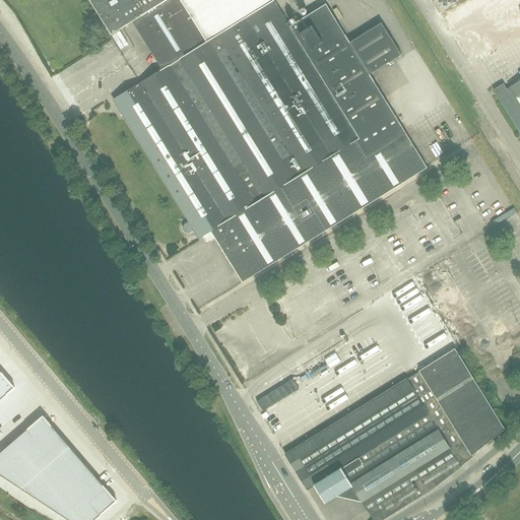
[(89,0),(112,35),(139,18),(169,66),(114,100),(189,221),(186,224),(185,224),(184,225),(184,226),(184,228),(184,230),(184,231),(185,232),(186,233),(187,233),(188,233),(189,233),(190,233),(194,230),(199,239),(210,232),(242,282),(427,168),(405,133),(370,75),(384,65),(401,55),(381,23),(349,43),(326,4),(289,27),(274,1),(275,0),(89,0)]
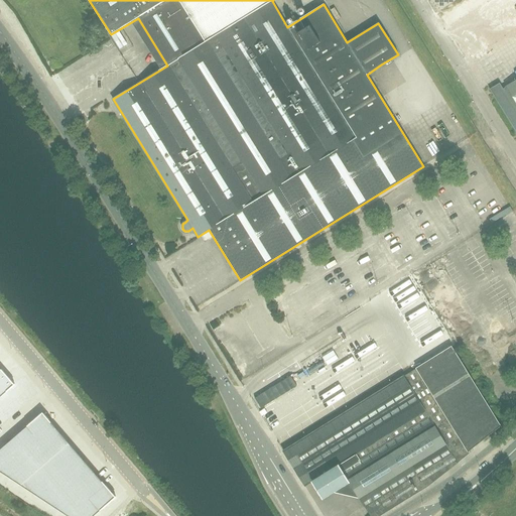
[(124,31),(116,35),(124,50),(132,45),(124,31)]
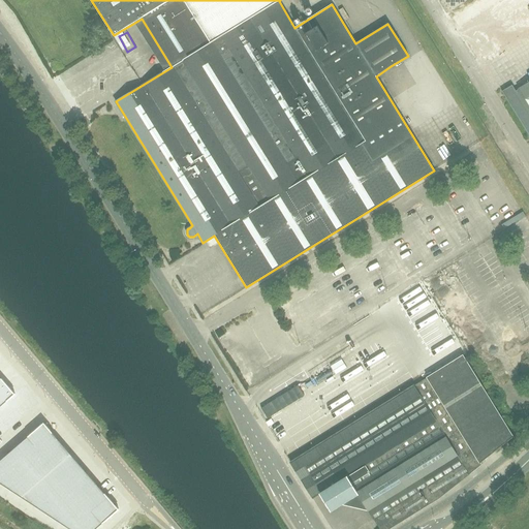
[(528,82),(516,91),(512,85),(501,91),(528,135),(528,82)]
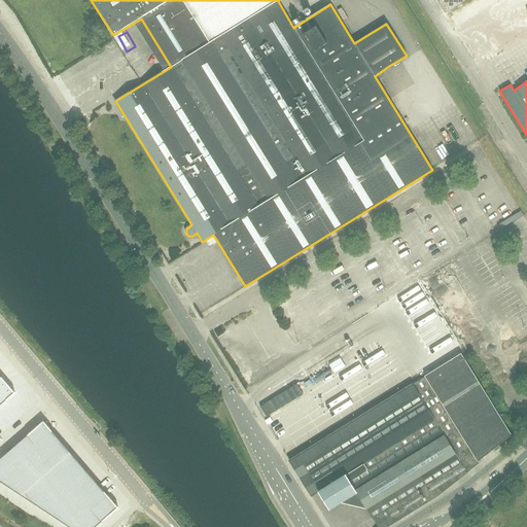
[(479,460),(492,450),(511,434),(460,353),(425,375),(425,376),(413,383),(455,452),(384,496),(390,504),(389,505),(398,520),(436,496),(480,462),(479,460)]
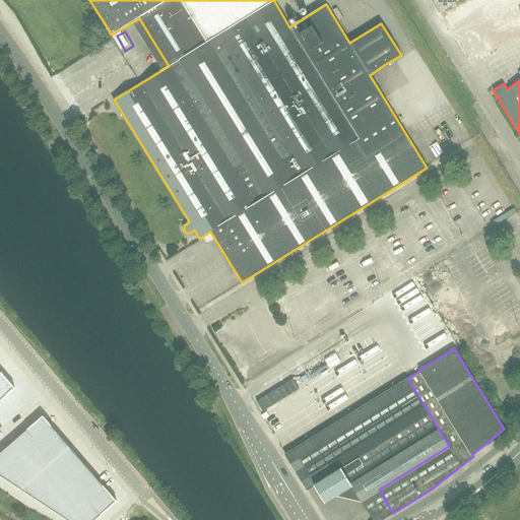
[(330,359),(333,367),(343,362),(340,353),(330,359)]
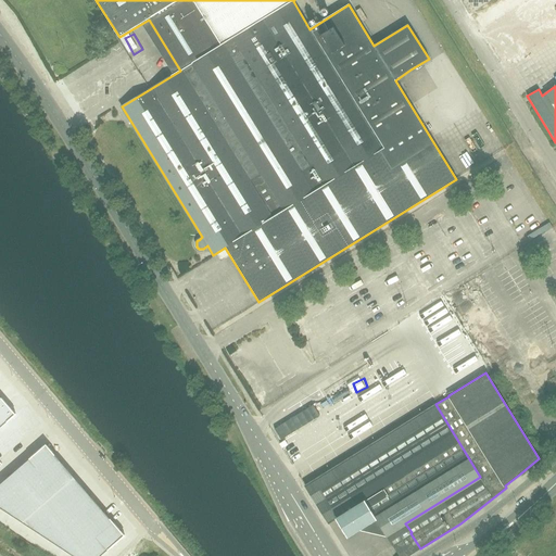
[(1,397),(0,397),(0,427),(7,421),(16,414),(1,397)]
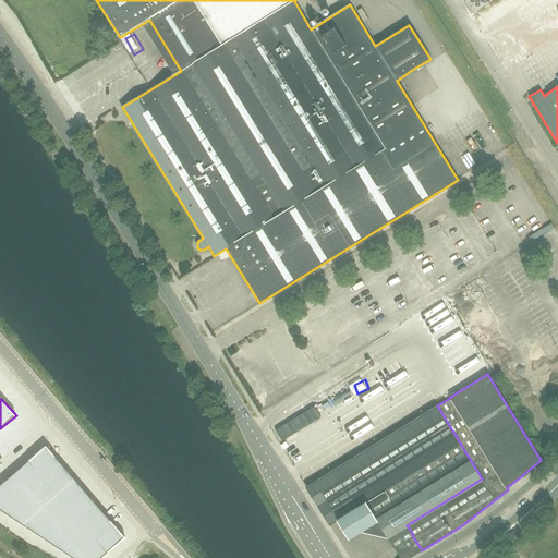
[(437,405),(306,487),(329,524),(338,519),(349,536),(376,519),(388,538),(388,537),(393,547),(395,547),(401,557),(409,557),(422,550),(412,535),(413,534),(407,525),(482,478),(437,405)]
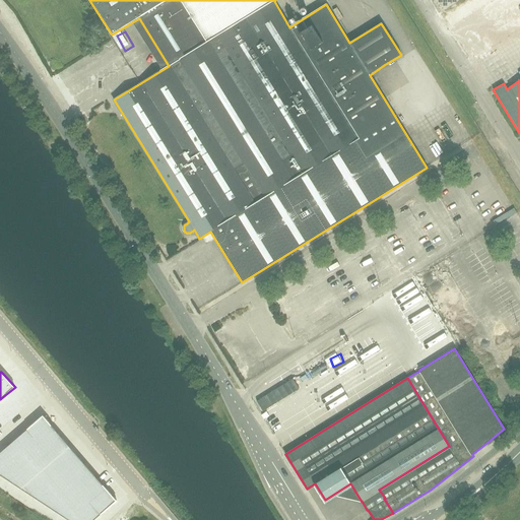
[(293,379),(257,401),(263,411),(300,389),(293,379)]
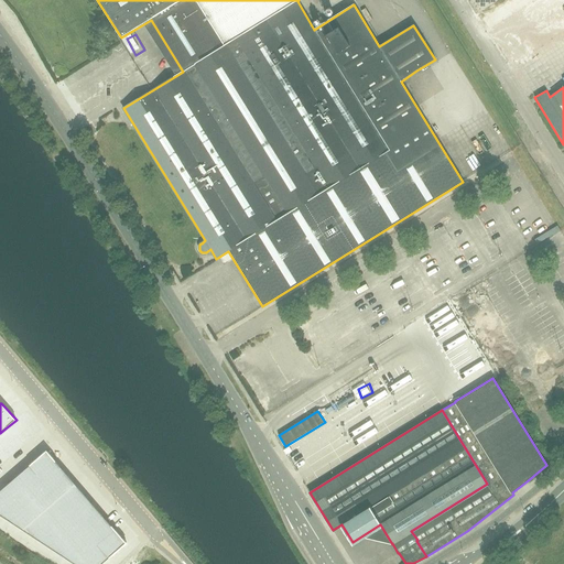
[(36,489),(61,468),(55,462),(56,461),(46,451),(30,465),(21,473),(36,489)]
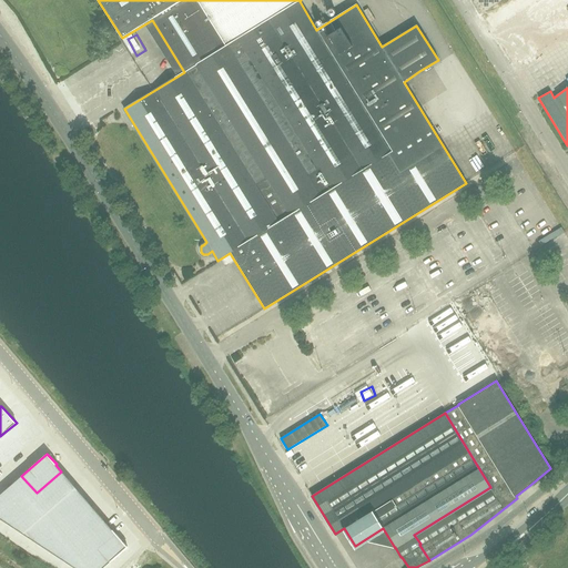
[(37,493),(28,500),(36,508),(42,517),(51,509),(77,488),(61,472),(37,493)]
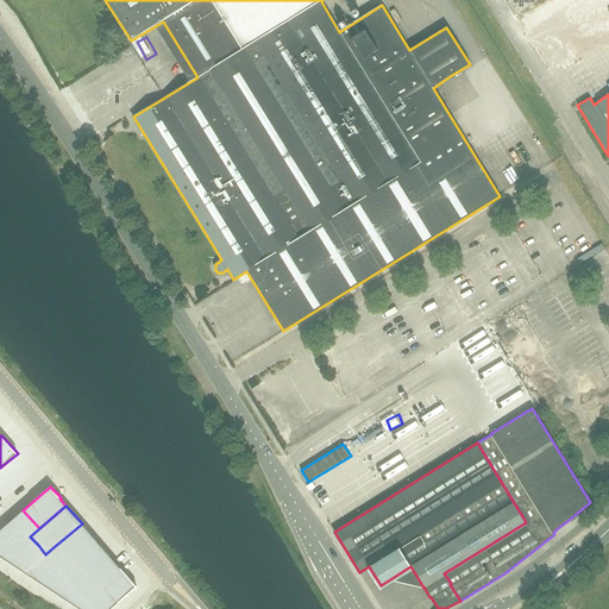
[(39,528),(23,510),(14,519),(30,537),(39,528)]
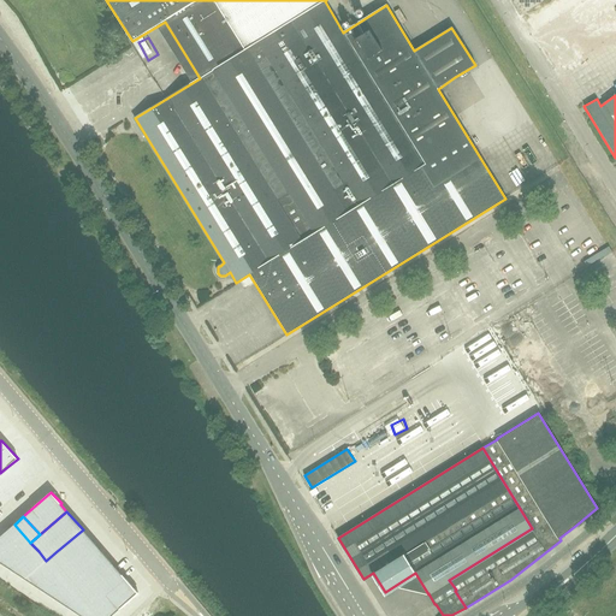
[(30,543),(15,525),(5,532),(21,550),(30,543)]
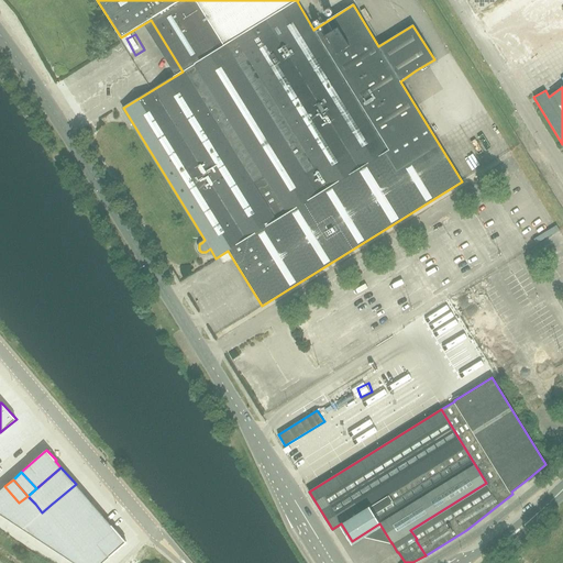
[(65,521),(90,500),(76,484),(51,505),(57,514),(65,521)]
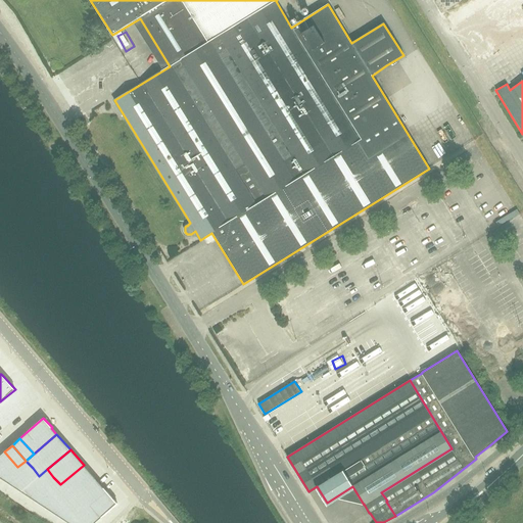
[(17,467),(4,452),(0,455),(0,462),(10,474),(17,467)]
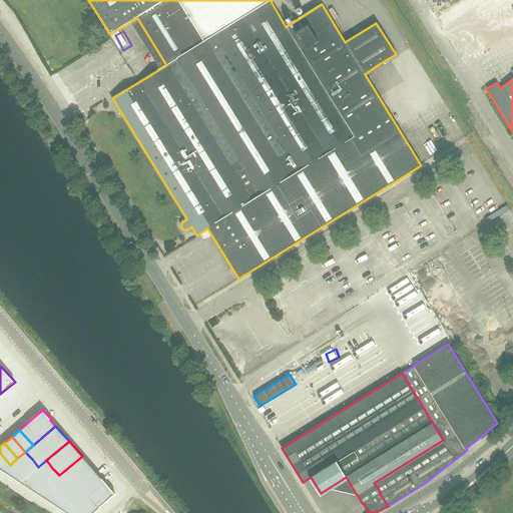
[(12,476),(32,459),(25,452),(17,458),(10,465),(3,471),(12,476)]
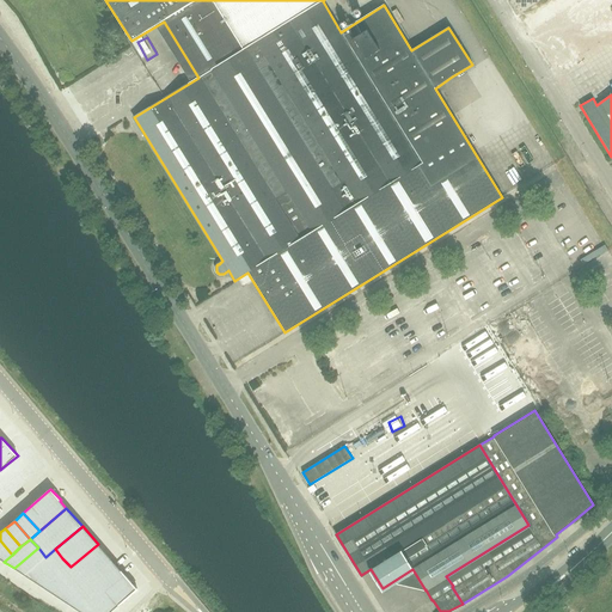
[(0,540),(0,558),(4,562),(12,555),(0,540)]
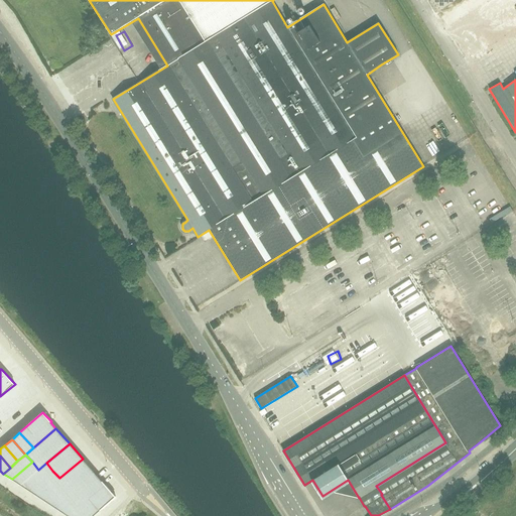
[(73,494),(80,487),(96,474),(83,459),(59,478),(66,486),(73,494)]
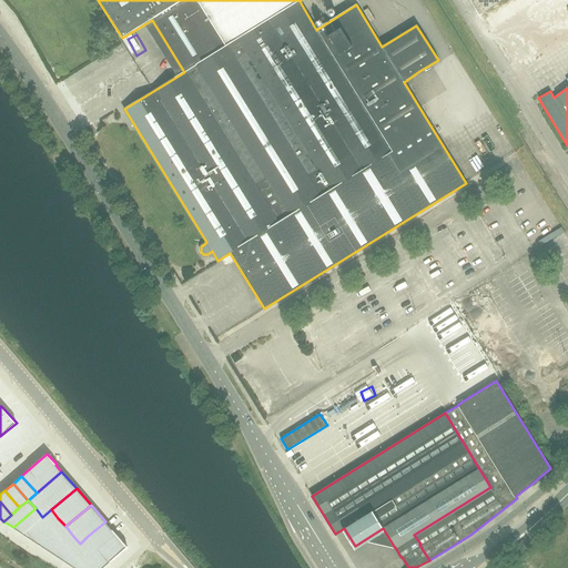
[(42,517),(36,508),(13,527),(23,534),(42,517)]
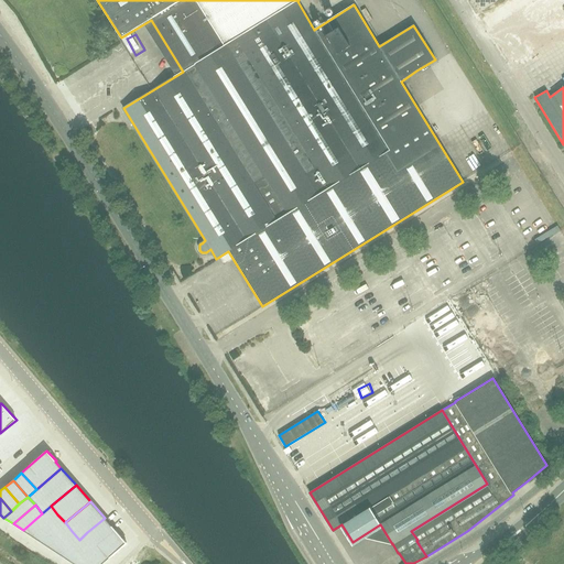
[(23,530),(32,537),(57,514),(51,506),(42,513),(23,530)]
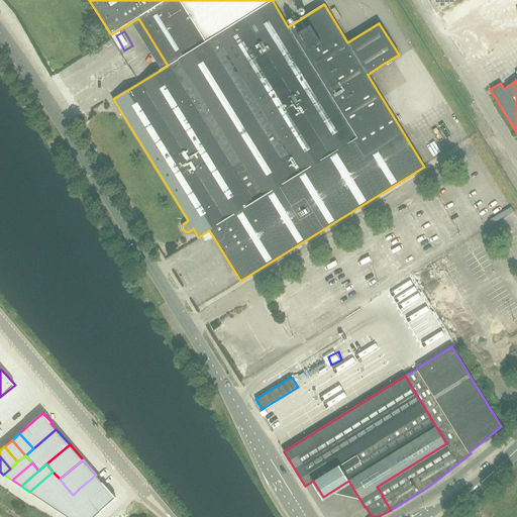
[(53,472),(29,492),(38,497),(60,479),(53,472)]
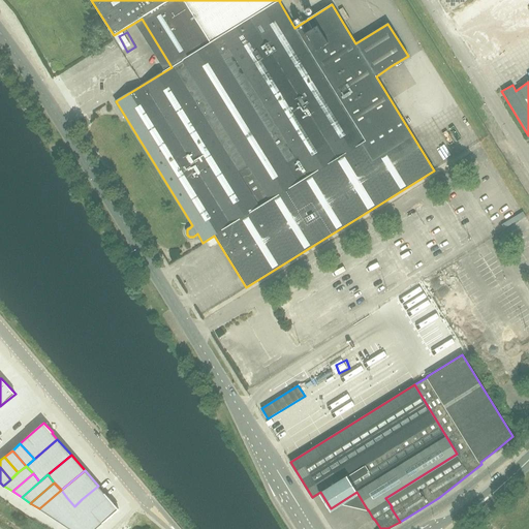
[(104,493),(98,486),(82,499),(102,523),(119,509),(104,493)]
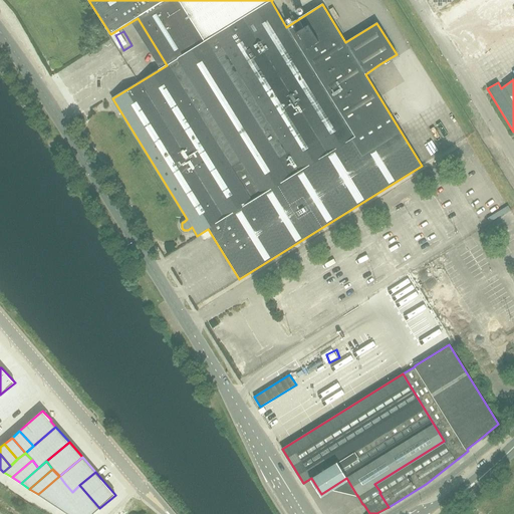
[(38,494),(47,500),(65,484),(59,476),(38,494)]
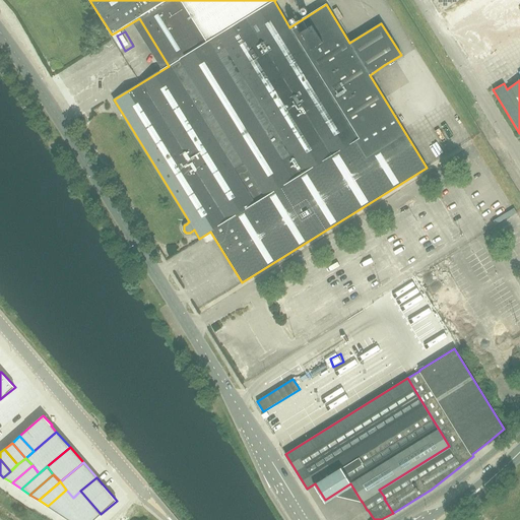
[(56,512),(73,498),(66,490),(48,506),(56,512)]
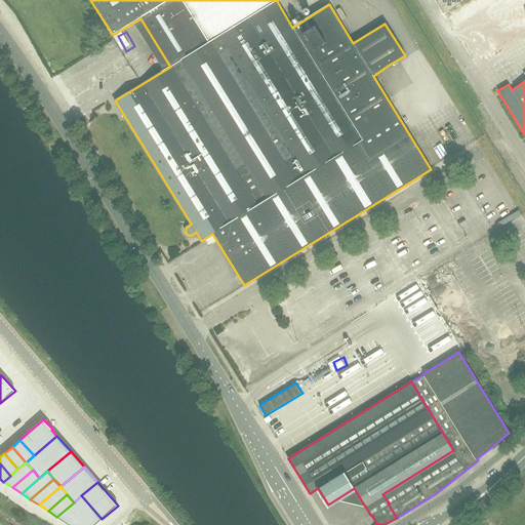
[(74,502),(80,510),(93,524),(94,524),(102,519),(81,495),(74,502)]
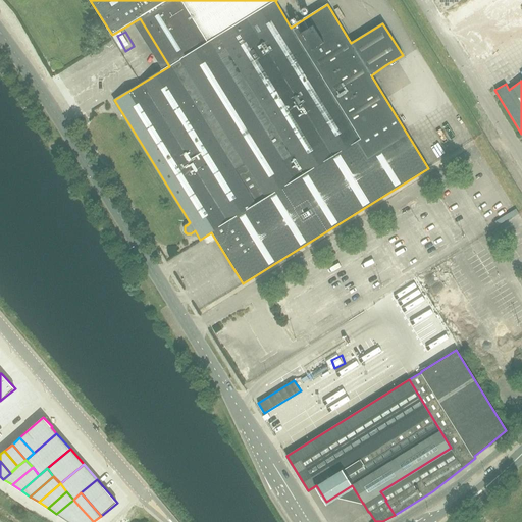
[(65,520),(80,507),(73,500),(56,514),(65,520)]
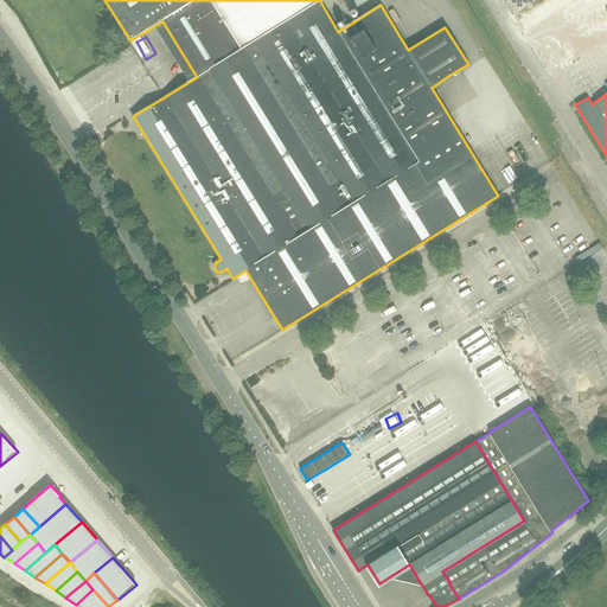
[(404,581),(381,604),(384,606),(388,606),(410,586),(404,581)]
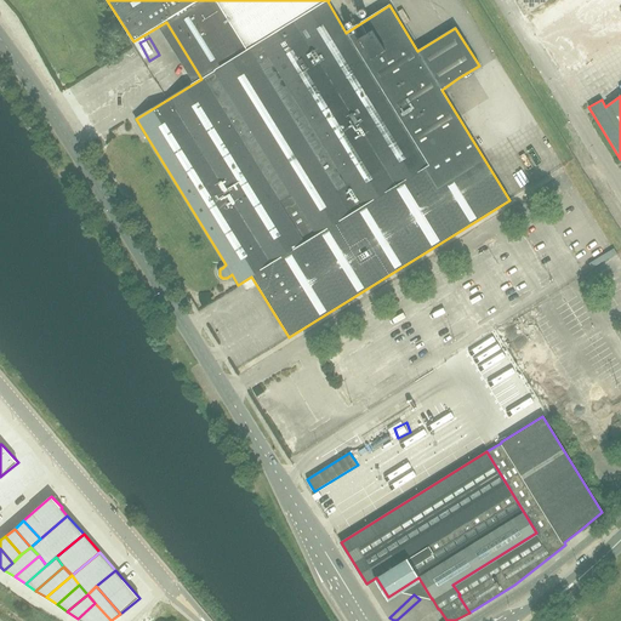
[(81,620),(110,620),(95,603),(78,619),(81,620)]
